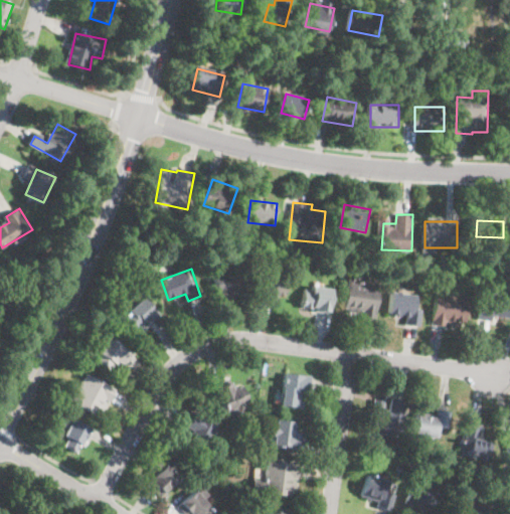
[(216,274),(216,292),(251,292),(251,274),(216,274)]
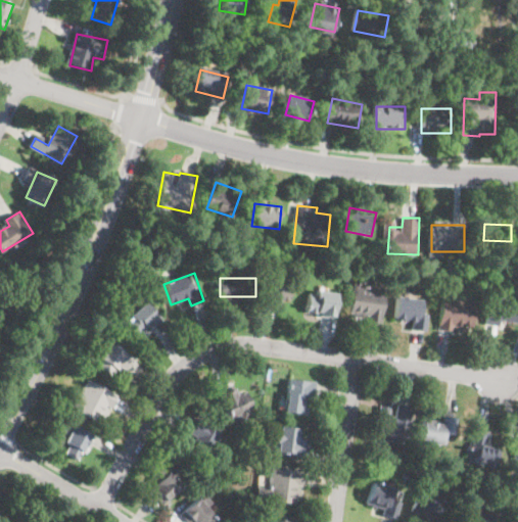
[(284,297),(292,298),(294,284),(269,282),(267,307),(283,309),(284,297)]
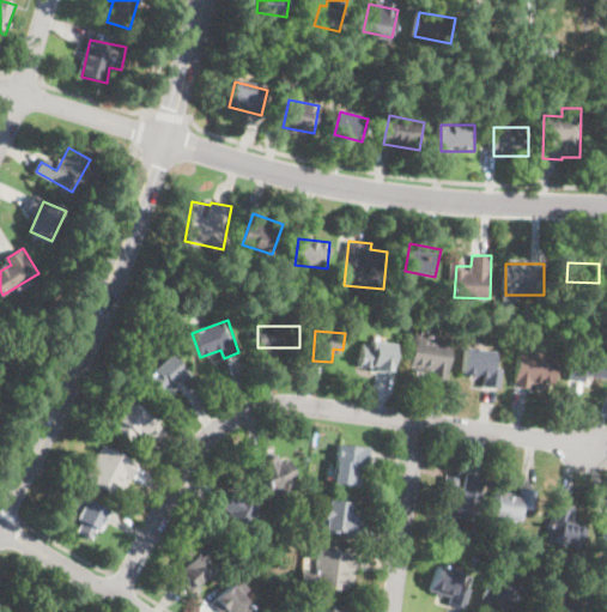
[(412,373),(450,377),(454,338),(417,333),(412,373)]
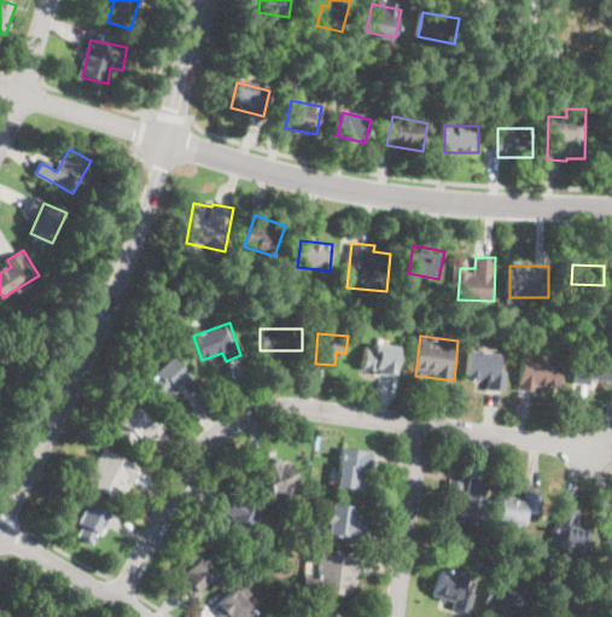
[(396,376),(403,349),(374,342),(368,368),(396,376)]
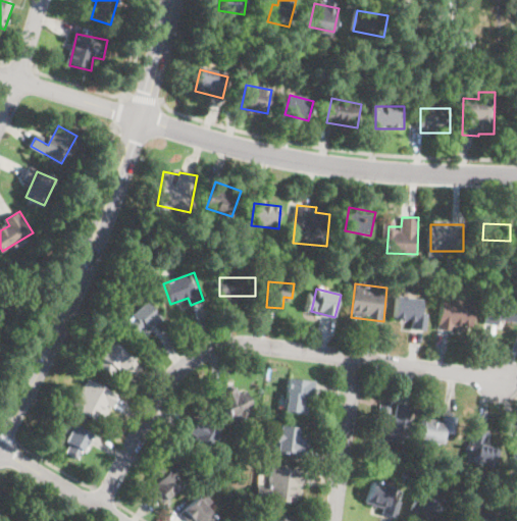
[(440,327),(471,331),(476,293),(460,291),(459,298),(444,296),(440,327)]
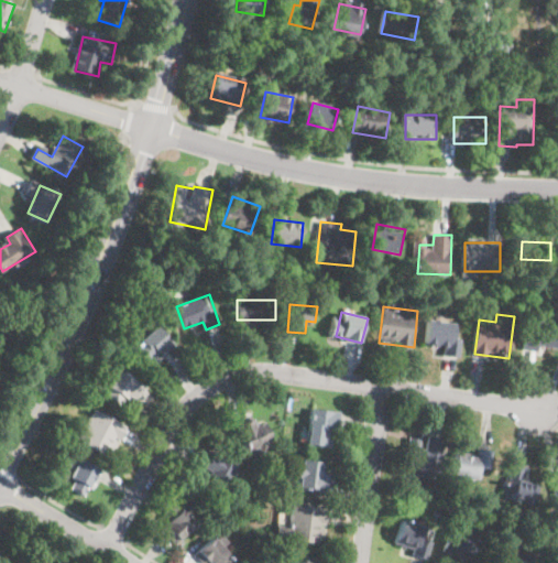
[(462,338),(456,337),(458,323),(430,320),(427,344),(446,346),(445,355),(460,357),(462,338)]
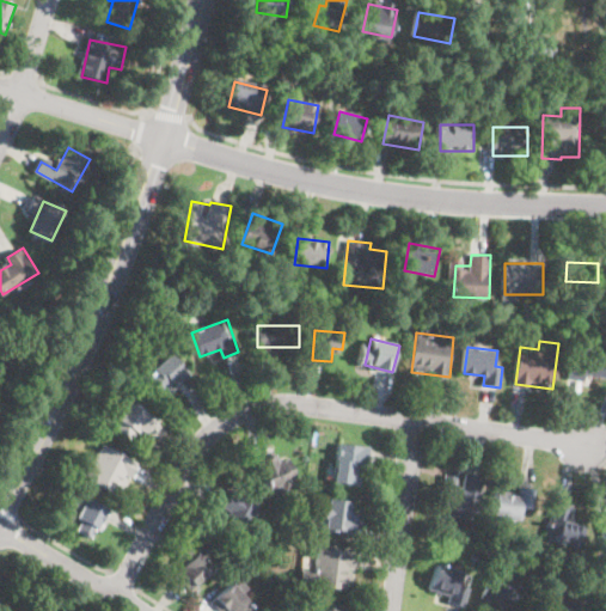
[(597,384),(600,354),(575,350),(571,380),(597,384)]
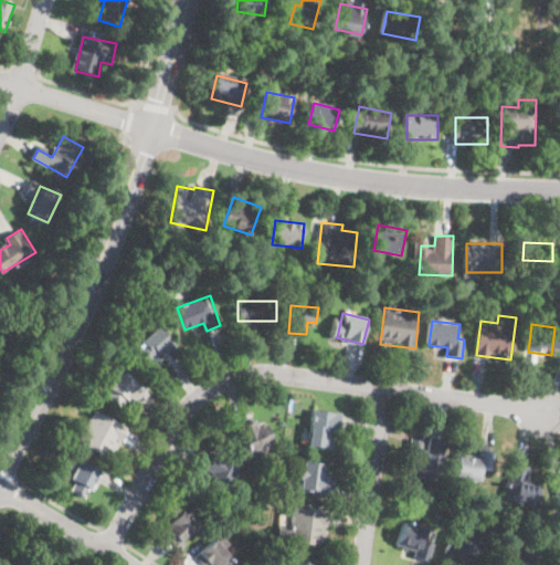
[(157,363),(179,344),(164,326),(141,344),(157,363)]
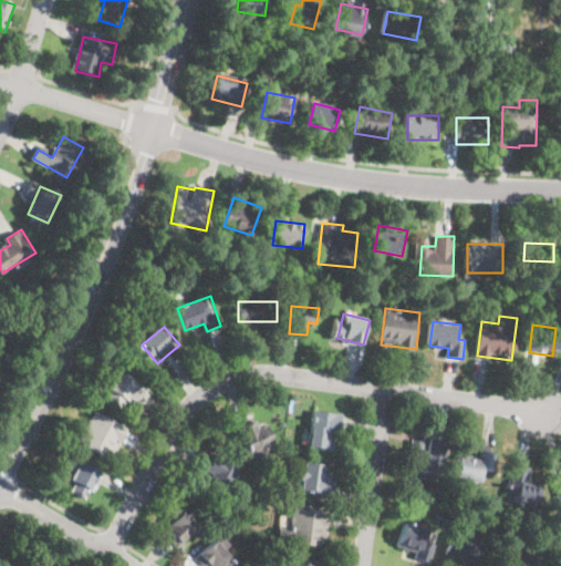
[(152,389),(118,369),(107,386),(113,389),(107,397),(125,408),(131,399),(141,405),(152,389)]
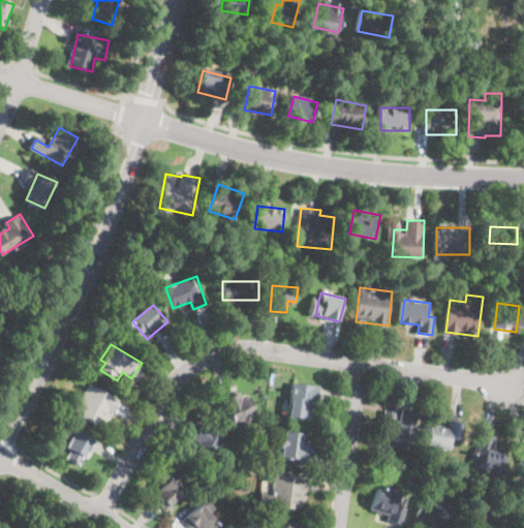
[(76,411),(102,427),(105,422),(109,424),(122,400),(93,383),(76,411)]
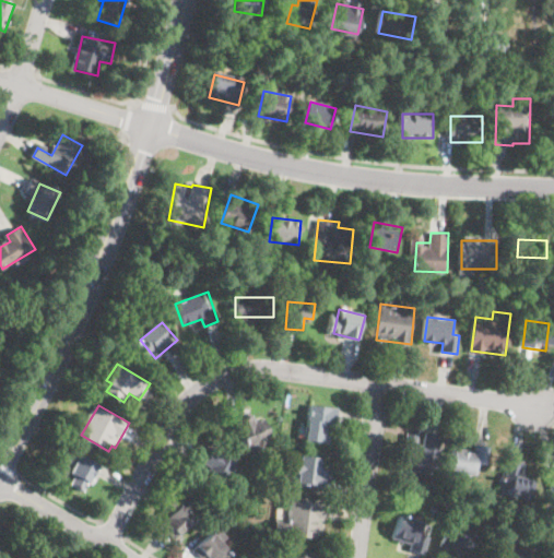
[(339,407),(310,405),(307,441),(336,443),(339,407)]
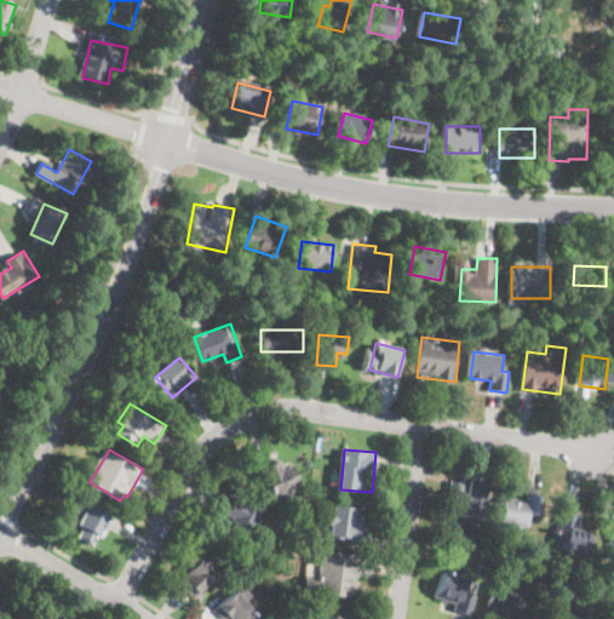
[(299,487),(286,459),(264,469),(276,497),(299,487)]
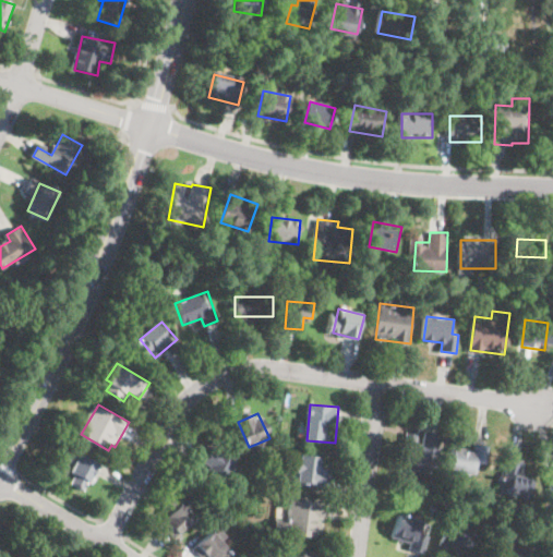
[(444,434),(425,432),(425,434),(408,433),(404,469),(440,473),(444,434)]
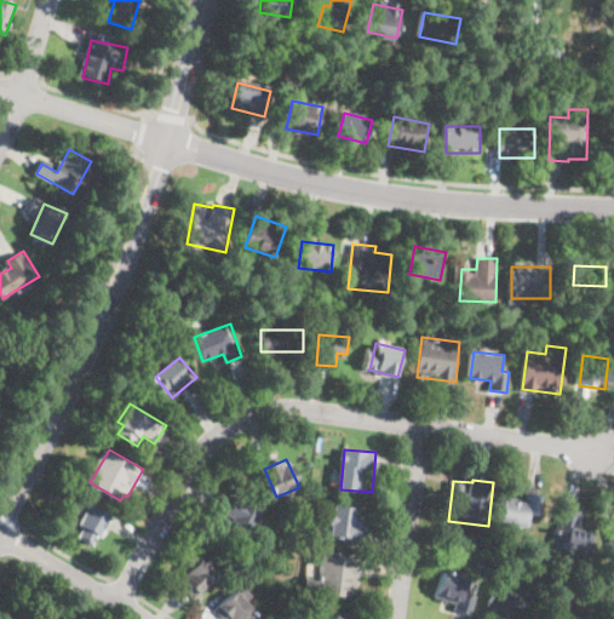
[(222,516),(235,526),(233,531),(246,539),(260,516),(233,499),(222,516)]
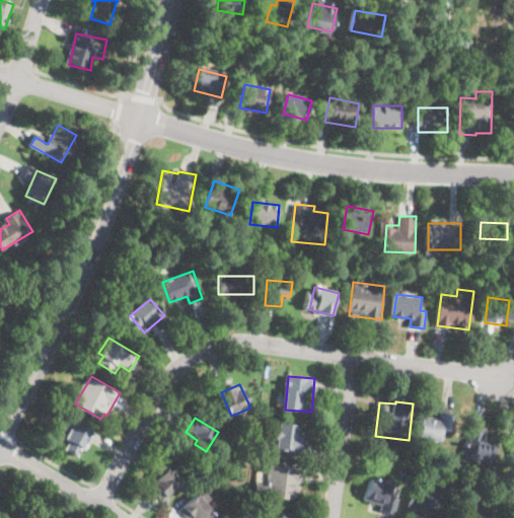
[(448,422),(423,418),(419,437),(444,442),(448,422)]
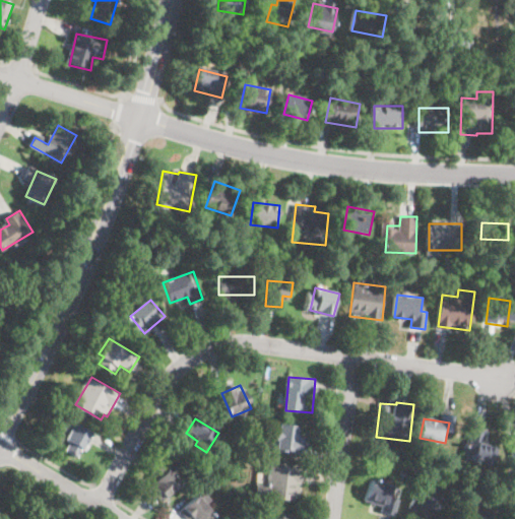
[(77,423),(98,433),(87,451),(84,449),(80,457),(68,451),(73,442),(68,440),(77,423)]
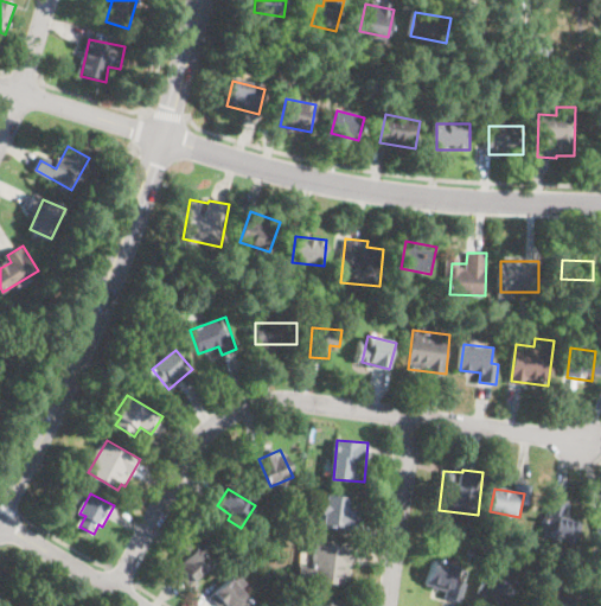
[(358,505),(325,499),(321,524),(353,530),(358,505)]
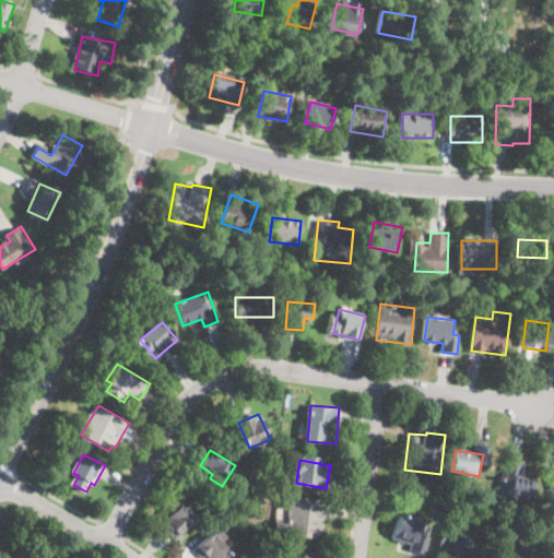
[(502,494),(528,500),(535,466),(510,460),(502,494)]
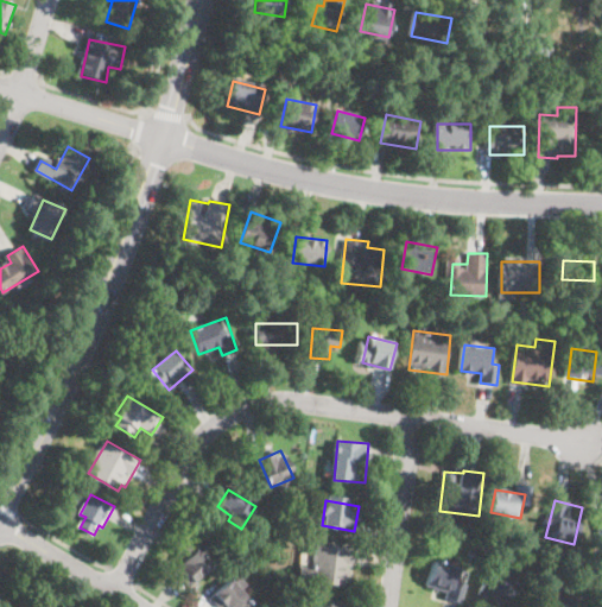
[(175,571),(190,587),(215,560),(200,544),(191,552),(187,547),(176,558),(182,564),(175,571)]
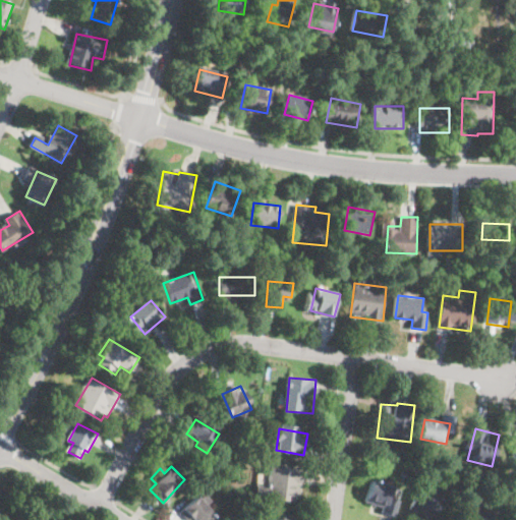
[(300,504),(303,469),(272,466),(270,486),(262,485),(260,500),(300,504)]
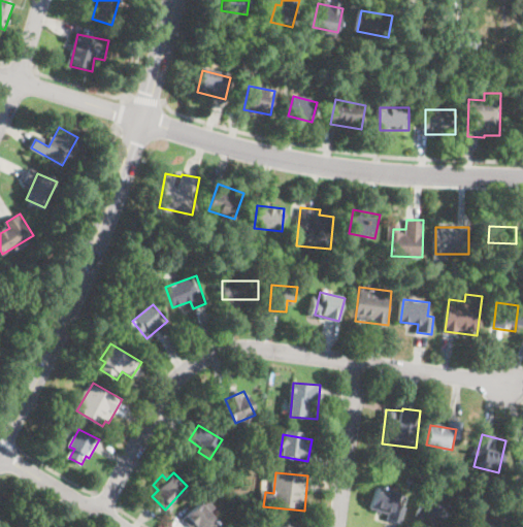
[(403,493),(379,485),(370,512),(402,522),(407,506),(400,504),(403,493)]
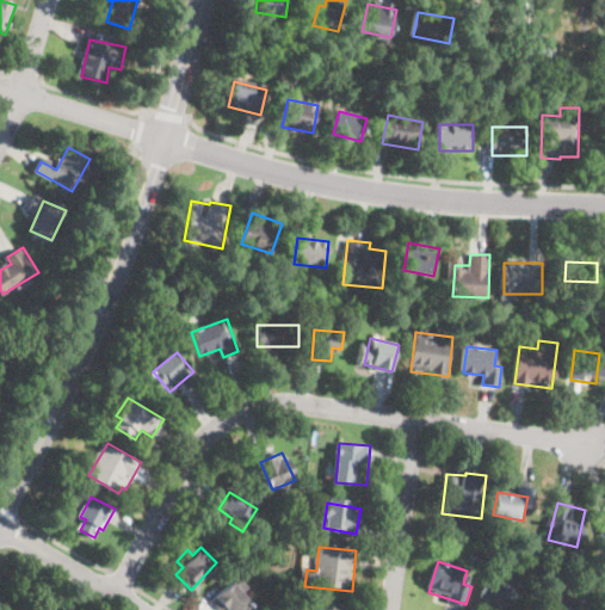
[(519,609),(529,589),(492,573),(481,599),(505,609),(519,609)]
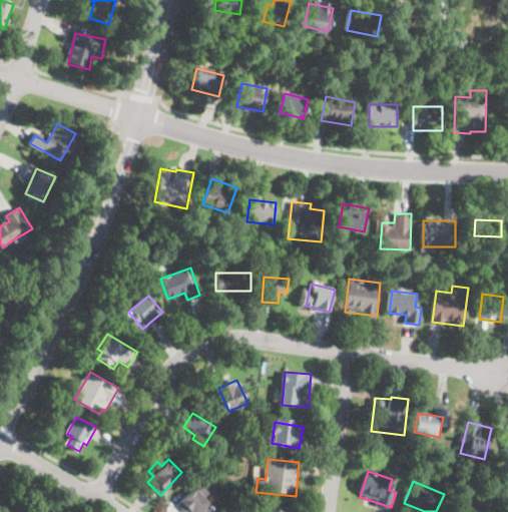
[(210,501),(215,496),(203,484),(197,488),(210,501)]
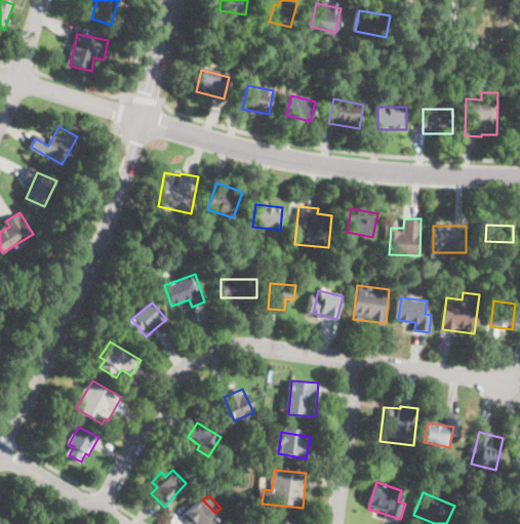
[(221,523),(201,500),(184,515),(192,523),(221,523)]
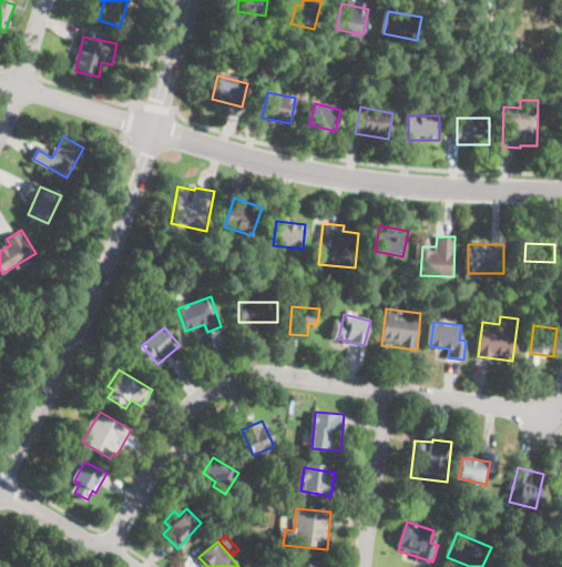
[(537,566),(541,557),(503,543),(493,566),(537,566)]
